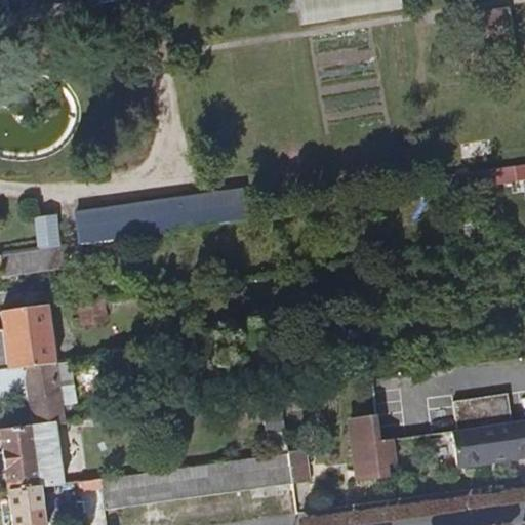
[(9,27),(5,0),(0,0),(0,36),(2,36),(9,27)]
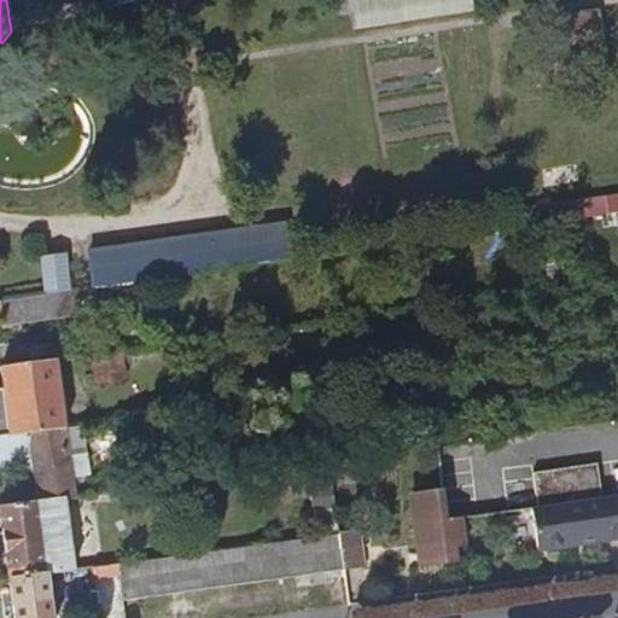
[(97,7),(94,0),(19,0),(24,23),(83,13),(83,9),(97,7)]
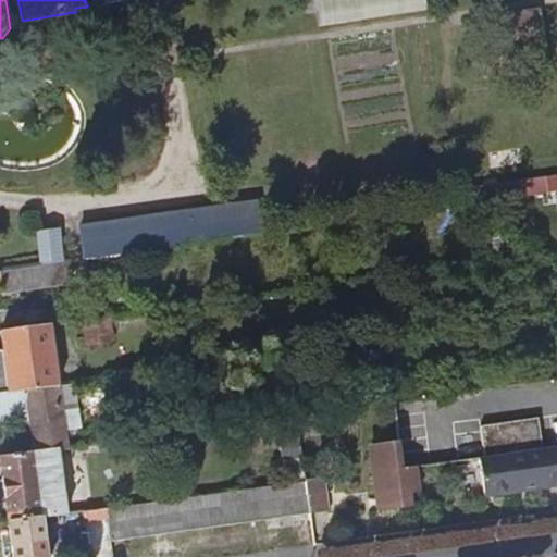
[(160,15),(170,1),(175,0),(85,0),(87,7),(87,11),(101,22),(160,15)]
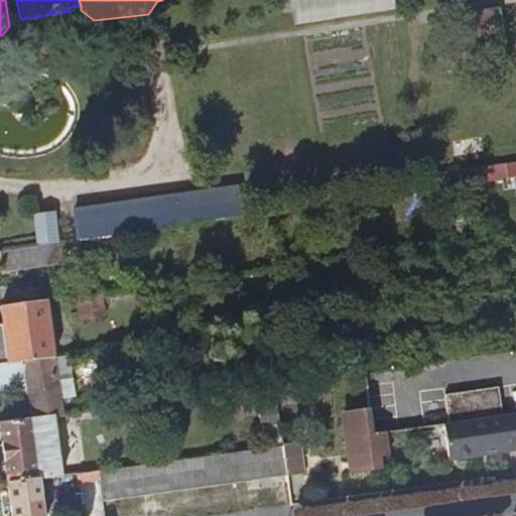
[(293,0),(297,22),(397,7),(396,0),(293,0)]
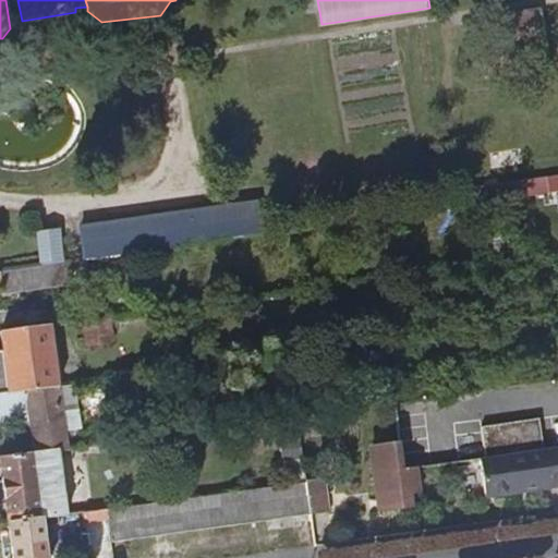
[(546,69),(538,11),(504,16),(507,43),(512,73),(546,69)]
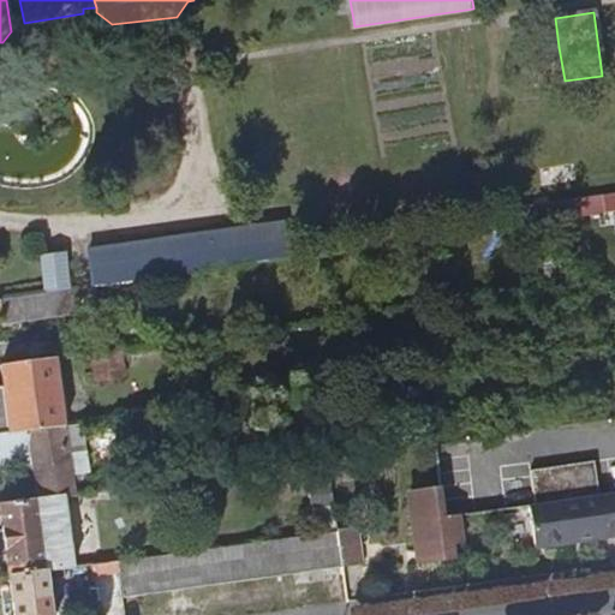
[(559,47),(555,18),(518,23),(521,52),(530,51),(559,47)]
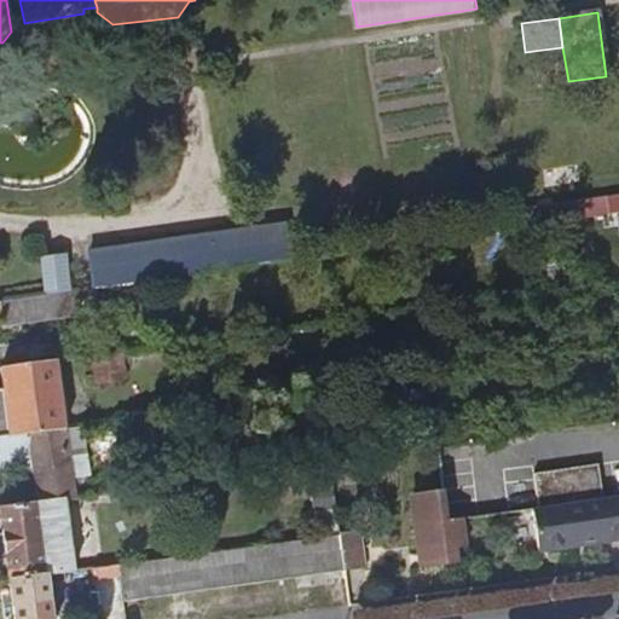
[(603,215),(601,198),(317,238),(316,232),(295,235),(299,259),(603,215)]
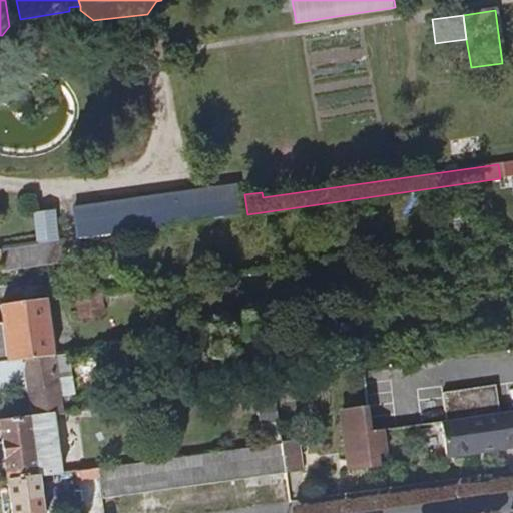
[(92,235),(237,215),(232,186),(69,208),(73,238),(78,237),(92,235)]
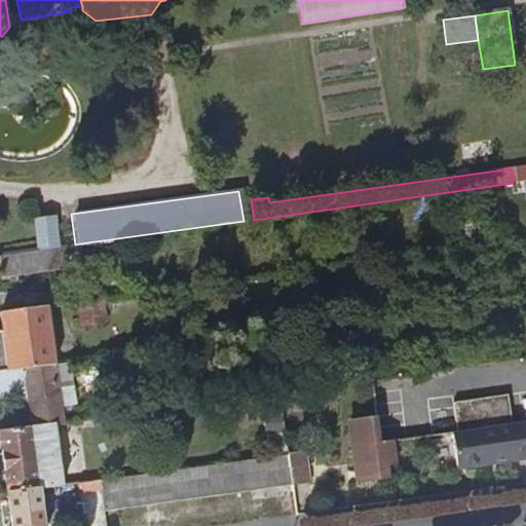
[(480,218),(465,220),(468,239),(483,237),(480,218)]
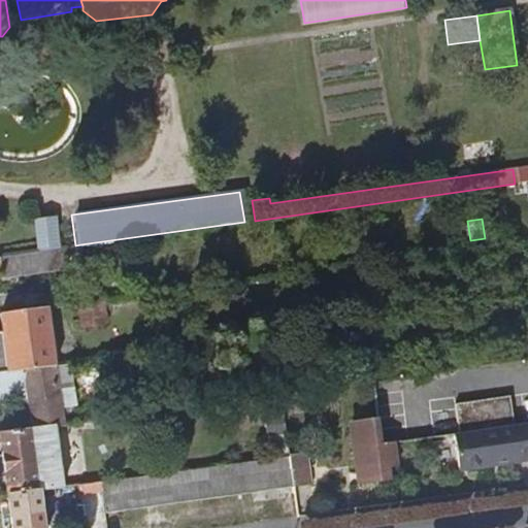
[(54,249),(50,220),(33,222),(37,251),(54,249)]
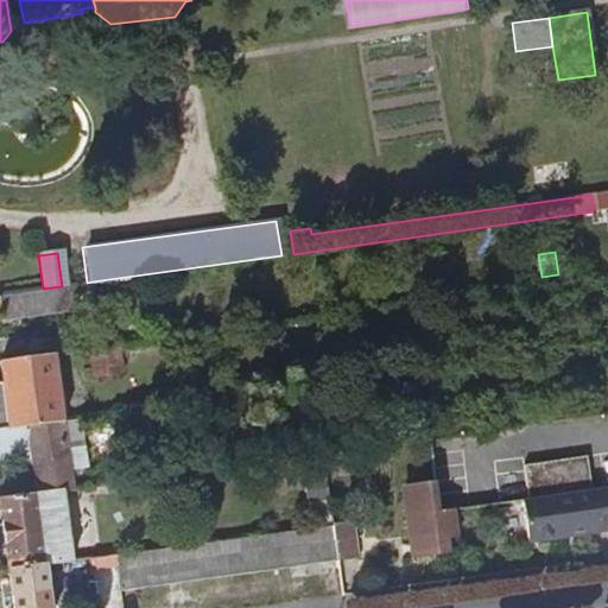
[(87,283),(81,284),(84,306),(96,304),(93,282),(87,283)]
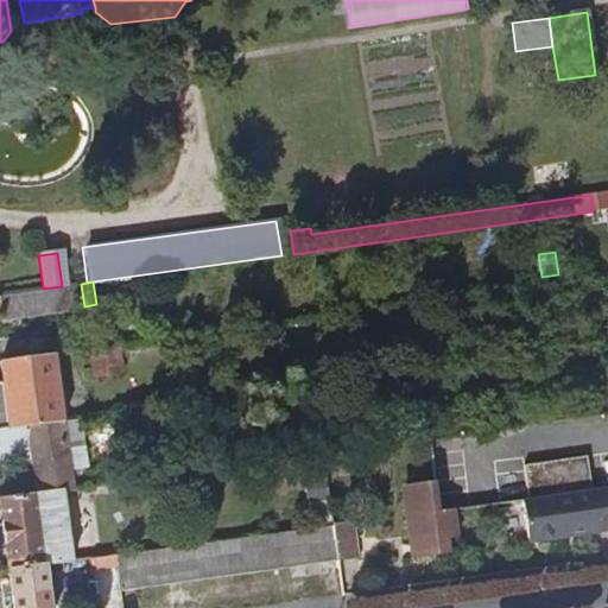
[(43,289),(0,295),(2,312),(4,317),(84,306),(81,284),(62,286),(43,289)]
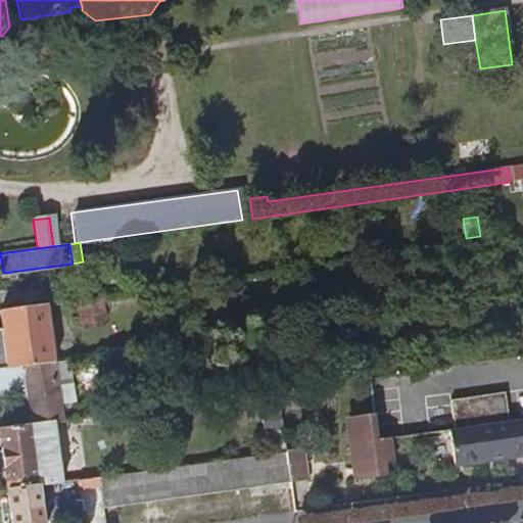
[(106,295),(80,299),(83,323),(110,319),(106,295)]
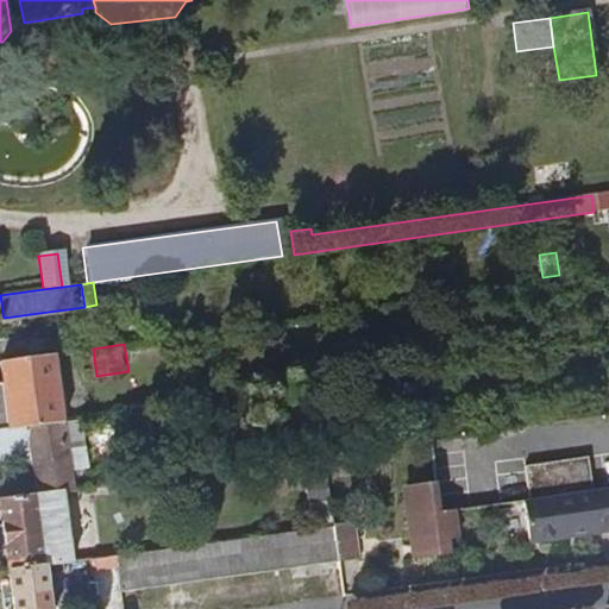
[(67,420),(57,353),(1,360),(11,428),(67,420)]
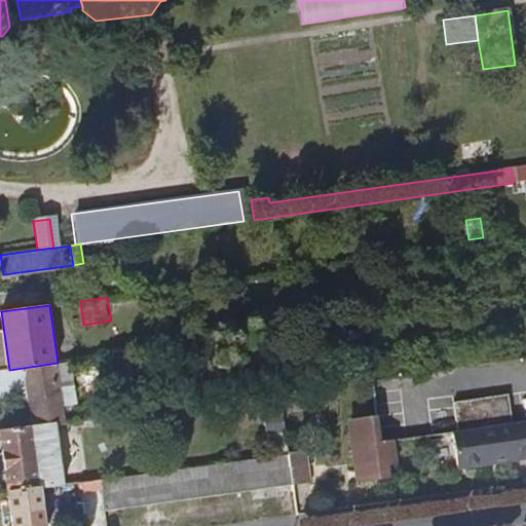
[(73,361),(58,363),(62,403),(78,401),(73,361)]
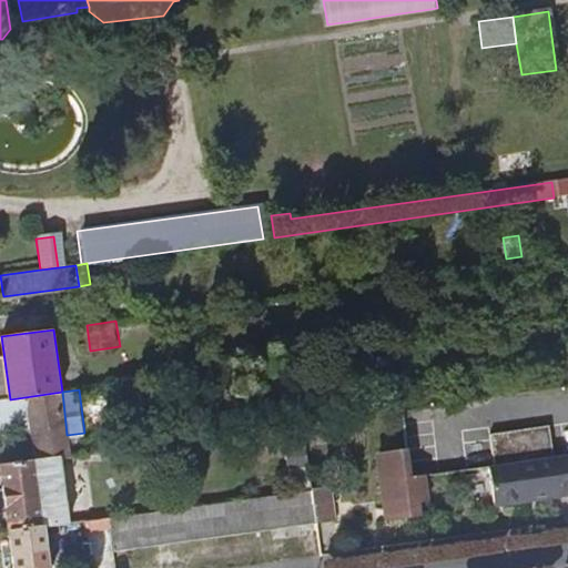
[(67,435),(62,392),(10,399),(0,401),(0,432),(31,428),(36,459),(60,456),(70,455),(67,435)]
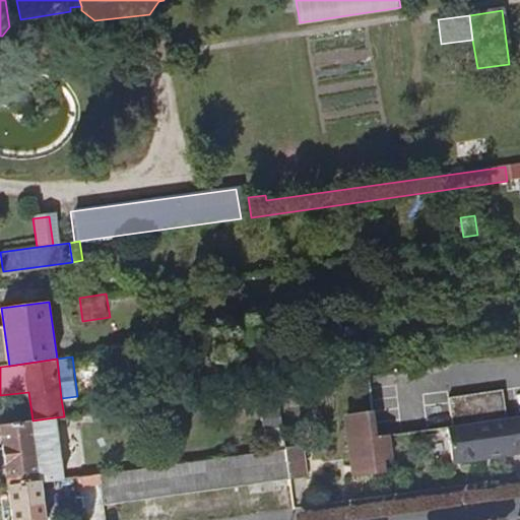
[(508,417),(504,388),(450,395),(454,426),(508,417)]
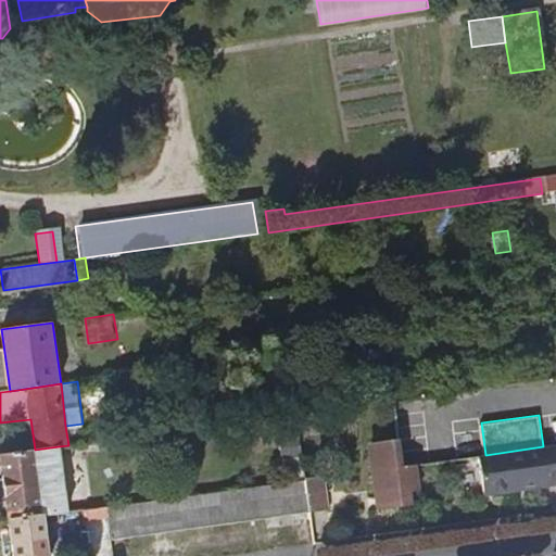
[(288,459),(304,457),(302,437),(281,440),(283,459),(288,459)]
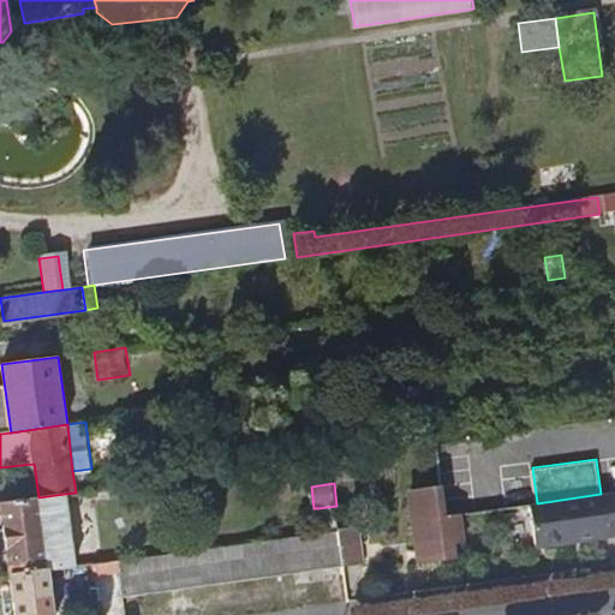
[(465,539),(463,514),(446,517),(442,489),(410,493),(416,551),(431,550),(433,557),(452,555),(451,541),(465,539)]
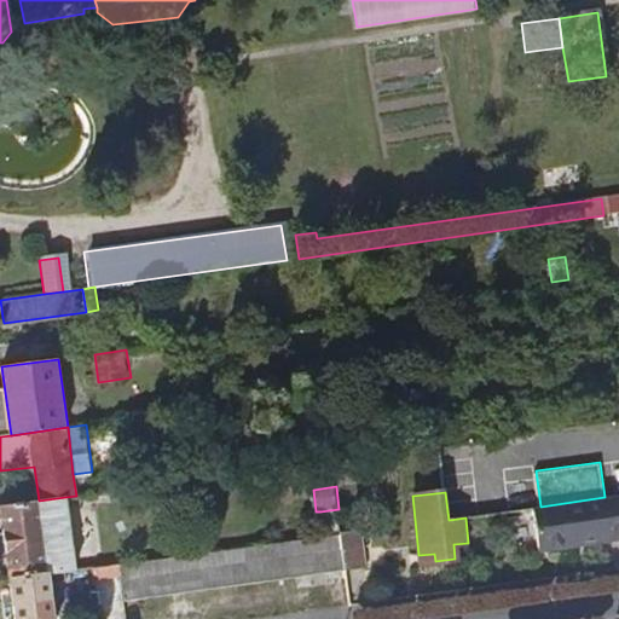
[(618,537),(618,495),(605,497),(541,507),(533,508),(538,549),(618,537)]
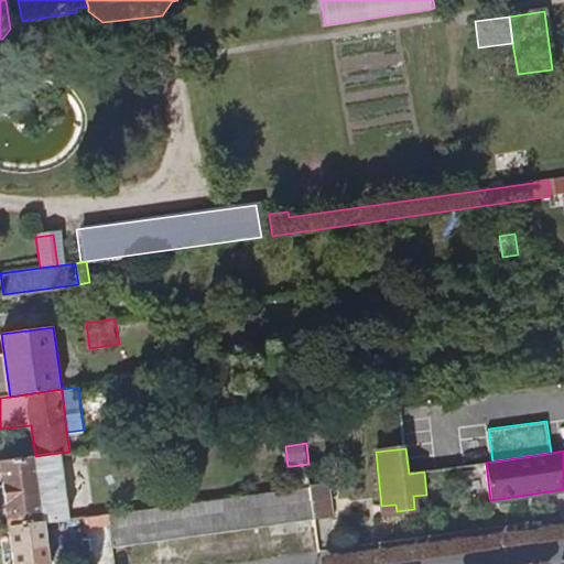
[(67,518),(60,453),(35,456),(0,461),(0,469),(8,525),(24,523),(43,521),(67,518)]
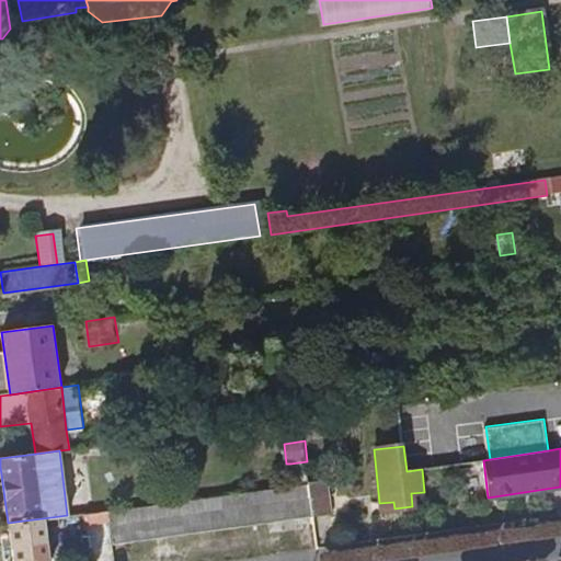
[(293,485),(309,484),(307,461),(290,464),(293,485)]
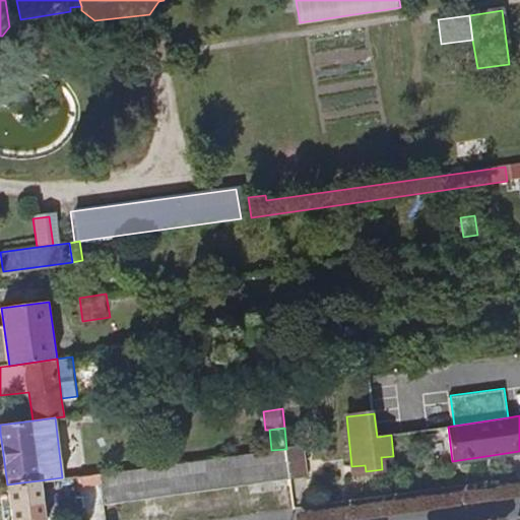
[(307,477),(303,446),(286,449),(290,479),(307,477)]
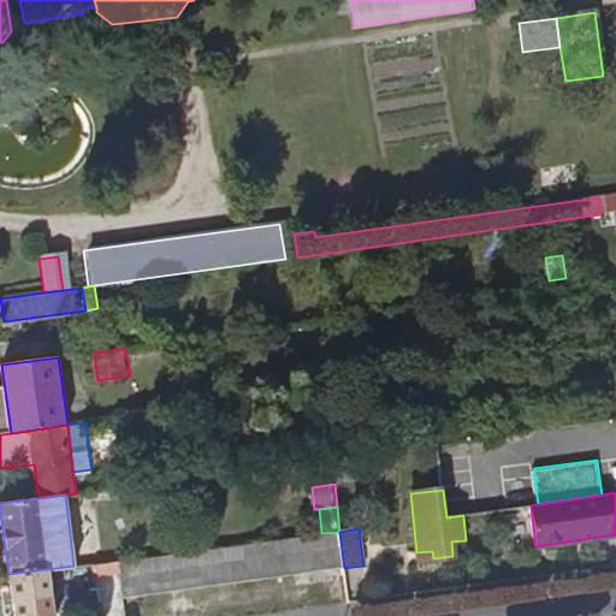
[(344,568),(339,532),(321,533),(123,558),(119,560),(120,570),(124,600),(344,573),(344,568)]
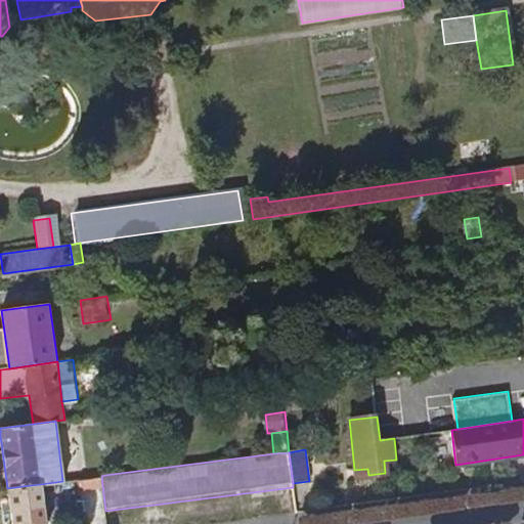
[(102,485),(101,476),(78,479),(80,488),(102,485)]
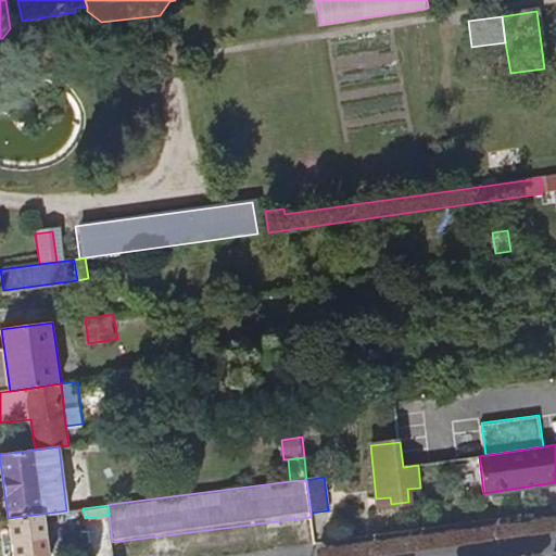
[(48,555),(42,514),(24,516),(8,518),(13,555),(48,555)]
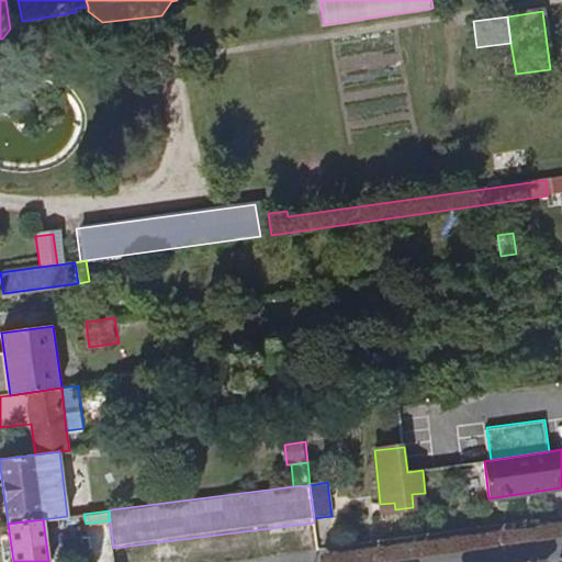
[(113,548),(110,520),(86,524),(89,551),(113,548)]
